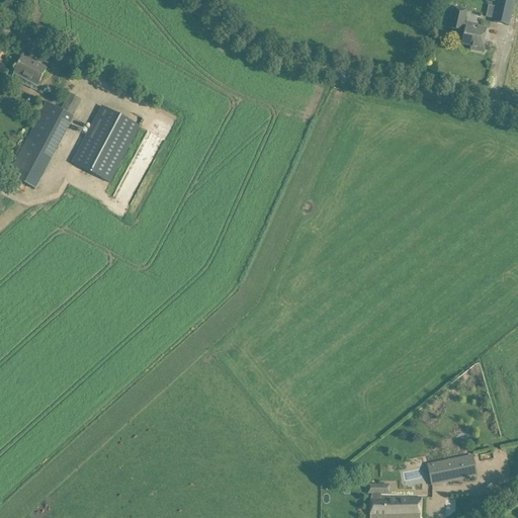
[(509,26),(514,2),(503,0),(498,0),(493,22),(509,26)]
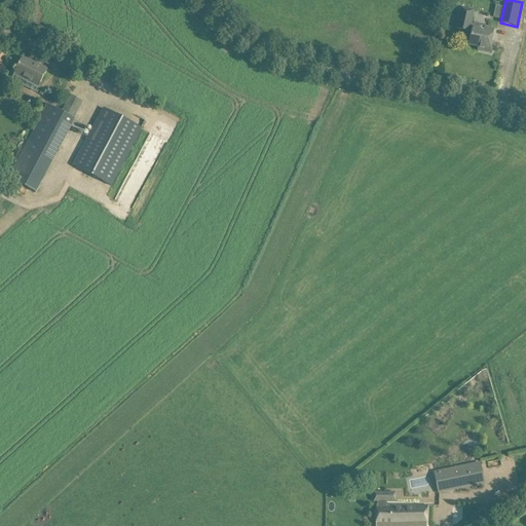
[(491,42),(494,29),(485,27),(486,25),(475,23),(474,24),(471,24),(474,11),(461,8),(457,29),(472,33),(470,45),(484,48),(484,51),(491,53),(494,43),(491,42)]
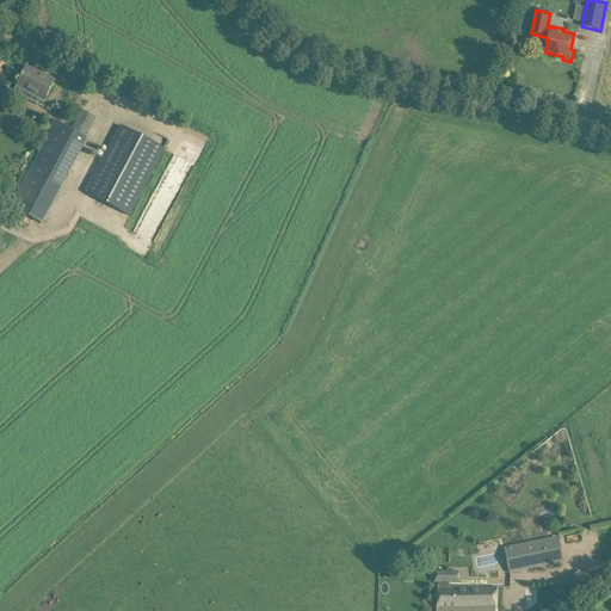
[(39,75),(26,68),(13,92),(42,107),(55,81),(41,74),(39,75)]
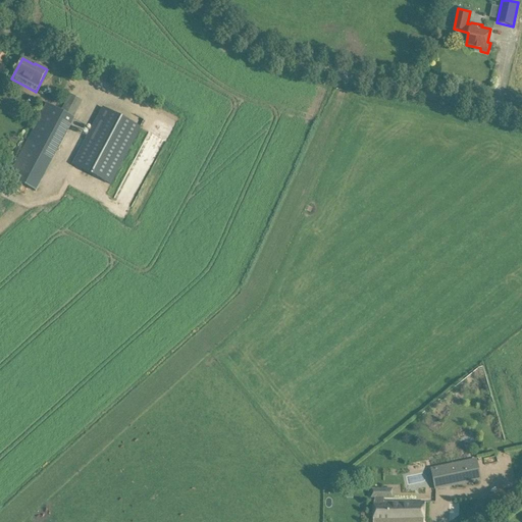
[(50,164),(74,118),(83,101),(70,94),(61,111),(47,104),(43,112),(41,111),(39,114),(41,115),(9,176),(37,192),(50,164)]
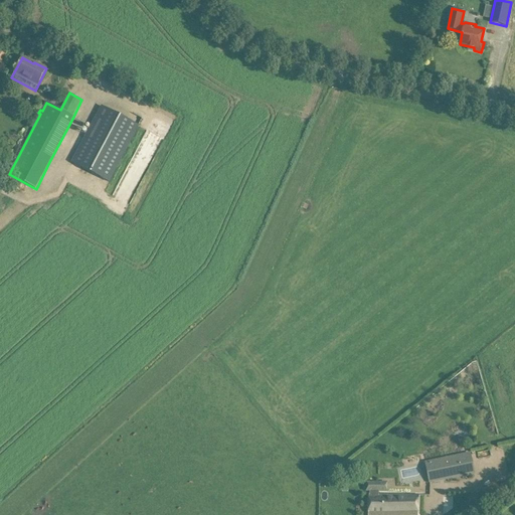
[(109,182),(134,135),(139,126),(102,107),(71,162),(109,182)]
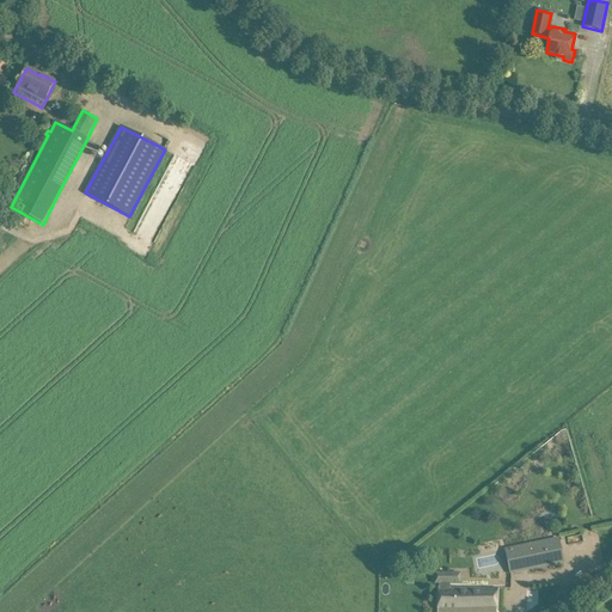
[(558,540),(506,551),(510,571),(563,561),(558,540)]
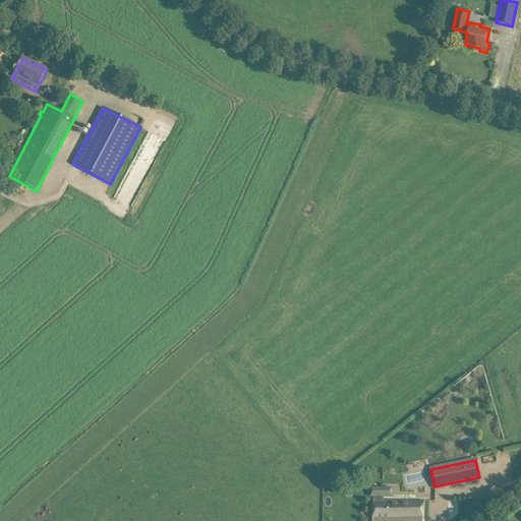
[(422,520),(424,501),(384,500),(384,487),(370,487),(370,497),(373,497),(373,500),(372,514),(372,520),(422,520)]
